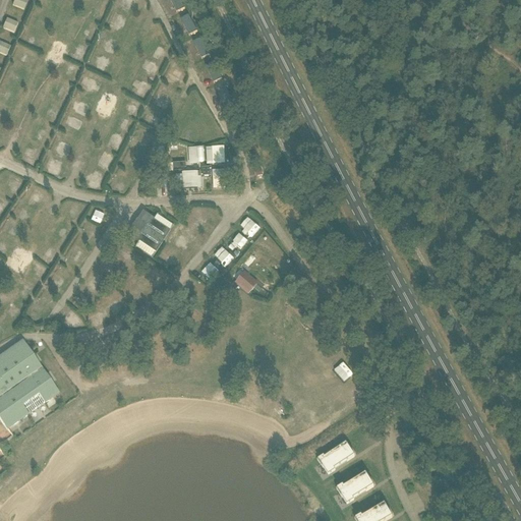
[(13,0),(11,5),(23,10),(26,0),(13,0)]
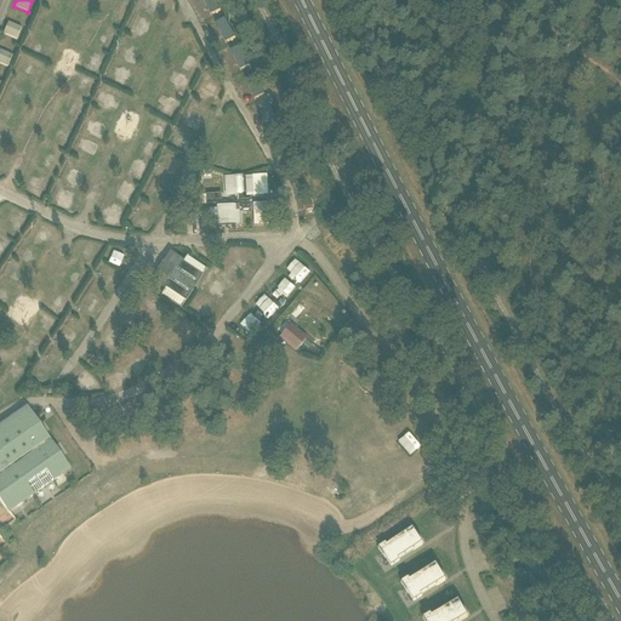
[(108,6),(103,18),(119,26),(125,13),(108,6)]
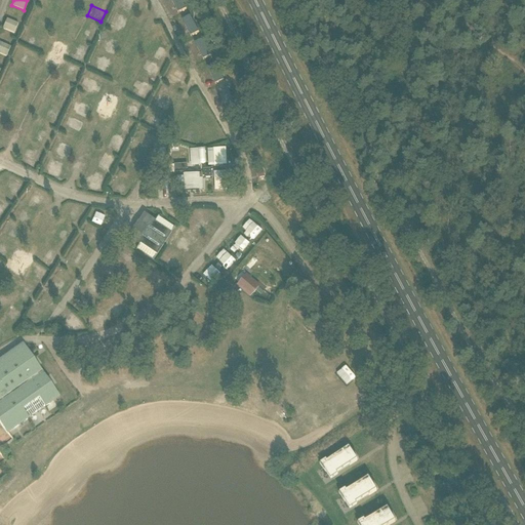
[(173,24),(178,33),(193,26),(189,15),(173,24)]
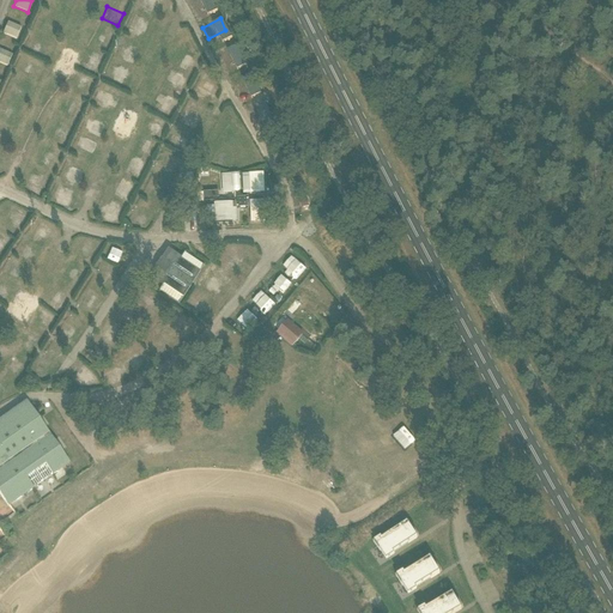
[(5,36),(17,38),(19,25),(7,23),(5,36)]
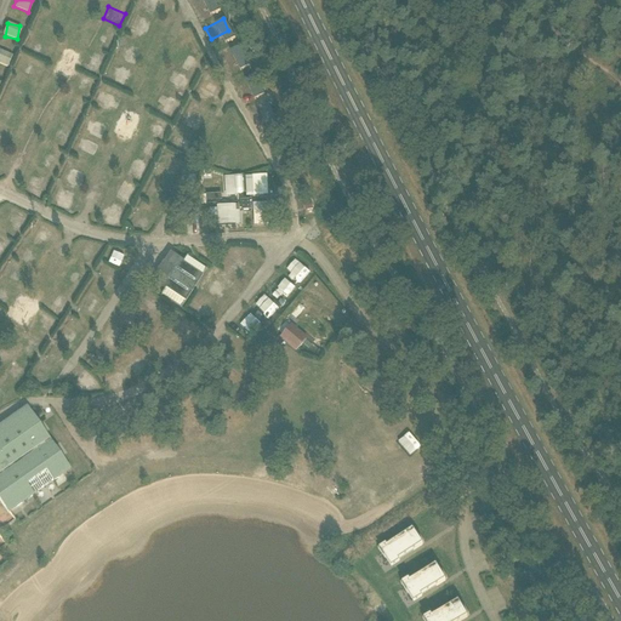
[(0,50),(0,63),(7,67),(11,55),(0,50)]
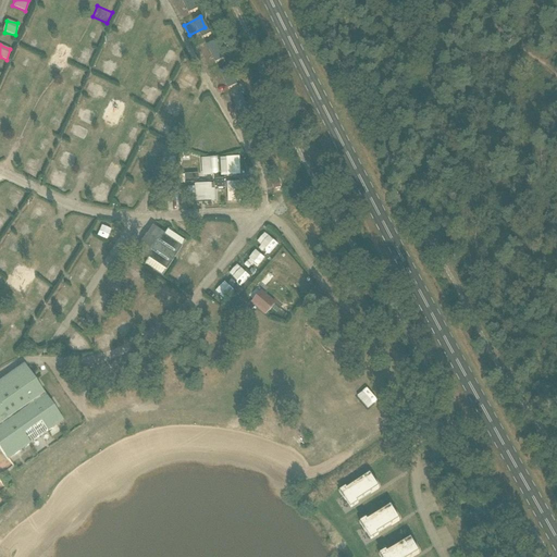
[(84,50),(79,63),(88,65),(93,53),(84,50)]
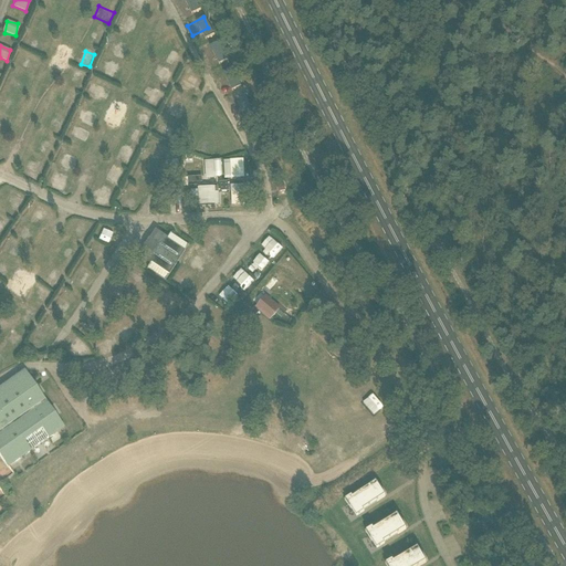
[(217,66),(220,77),(232,74),(228,62),(217,66)]
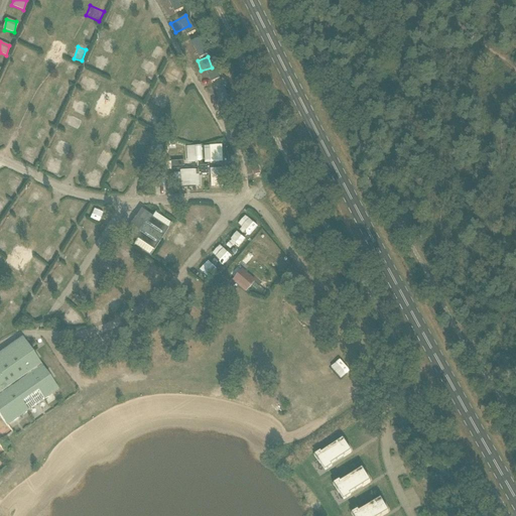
[(86,74),(83,82),(93,86),(96,77),(86,74)]
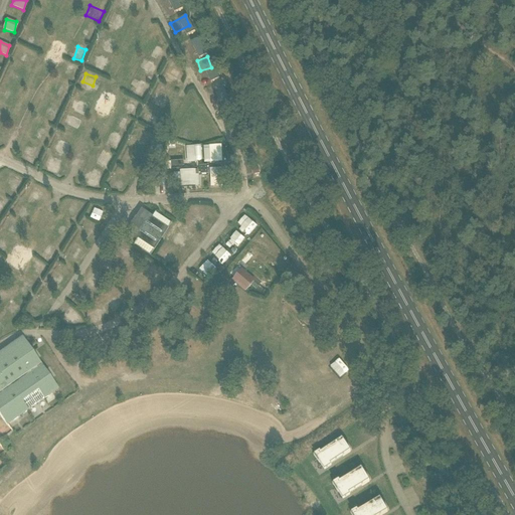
[(217,112),(229,108),(221,88),(210,93),(217,112)]
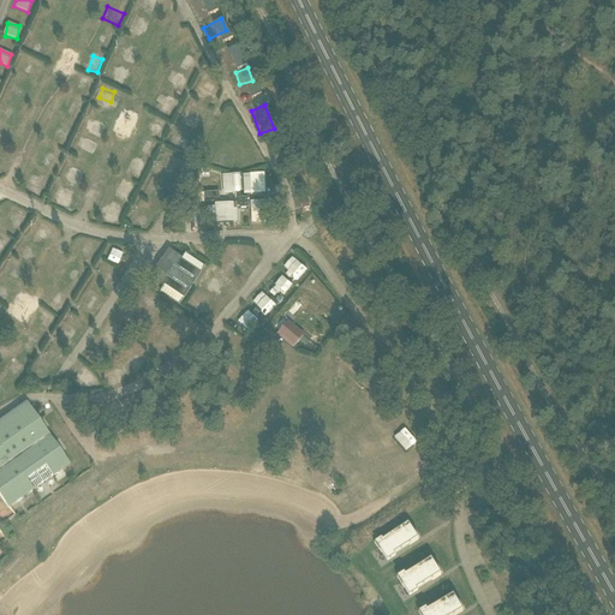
[(54,168),(59,157),(40,149),(35,160),(54,168)]
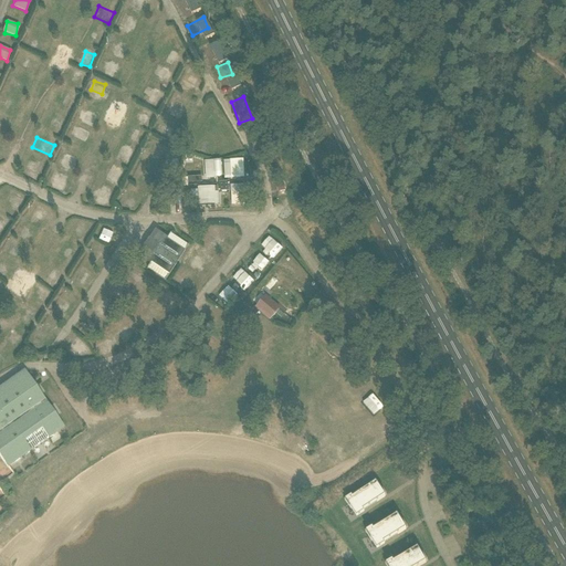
[(114,150),(129,156),(133,148),(117,142),(114,150)]
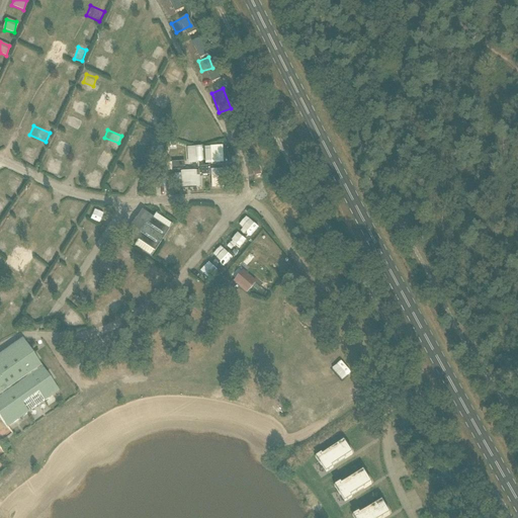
[(204,147),(204,164),(224,163),(223,146),(204,147)]
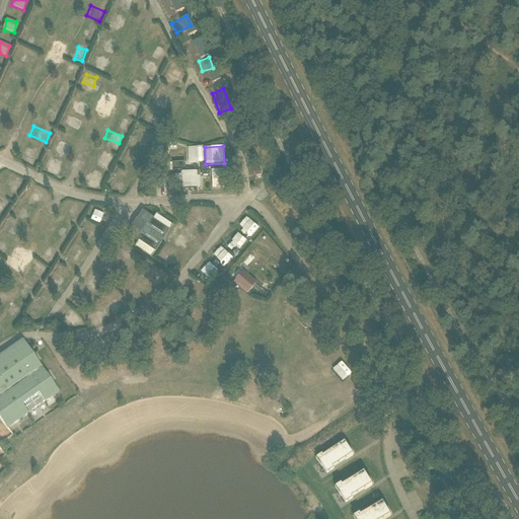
[(189,163),(203,163),(203,147),(188,147),(189,163)]
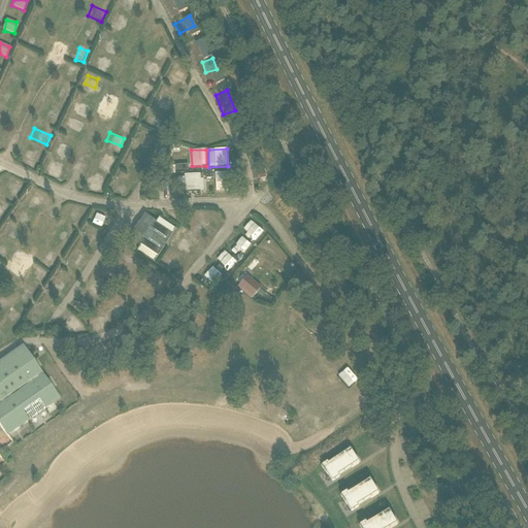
[(107,158),(103,166),(110,170),(114,163),(107,158)]
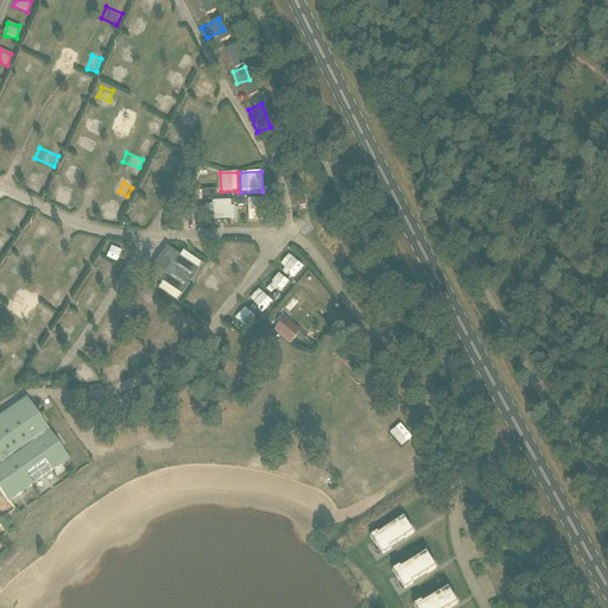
[(301,182),(292,183),(292,184),(295,191),(302,190),(301,182)]
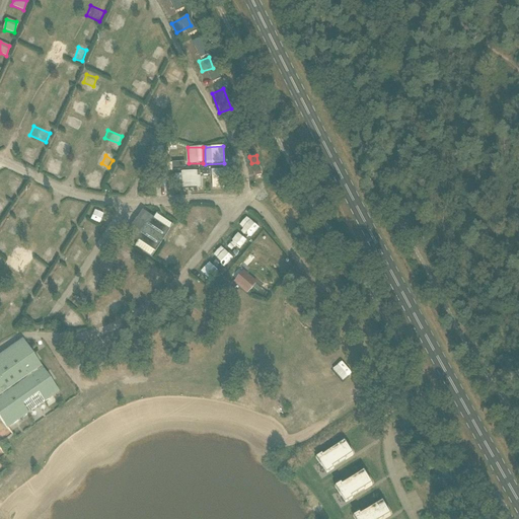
[(58,173),(60,166),(47,161),(44,168),(58,173)]
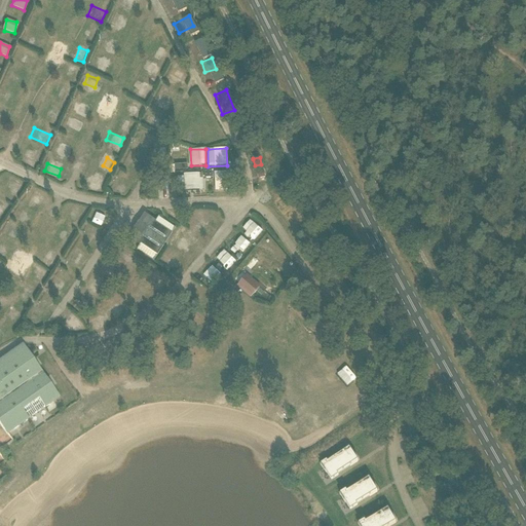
[(203,171),(204,179),(213,179),(213,171),(203,171)]
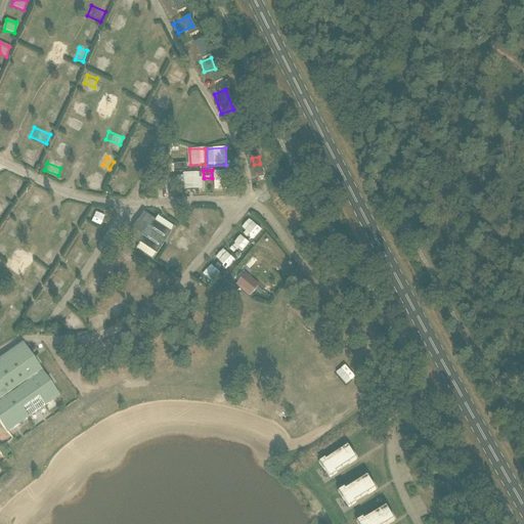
[(230,188),(230,172),(214,172),(213,187),(230,188)]
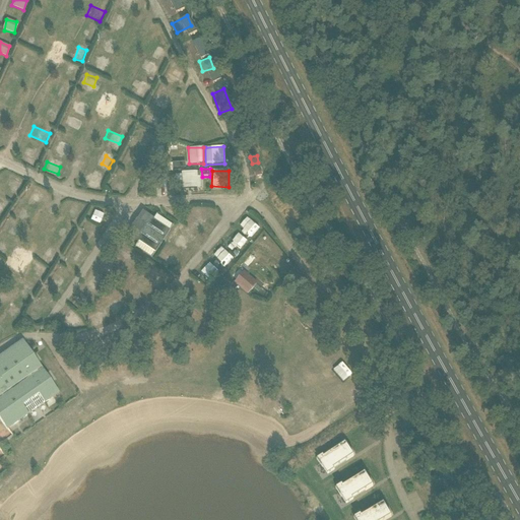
[(201,173),(176,174),(176,189),(201,188),(201,173)]
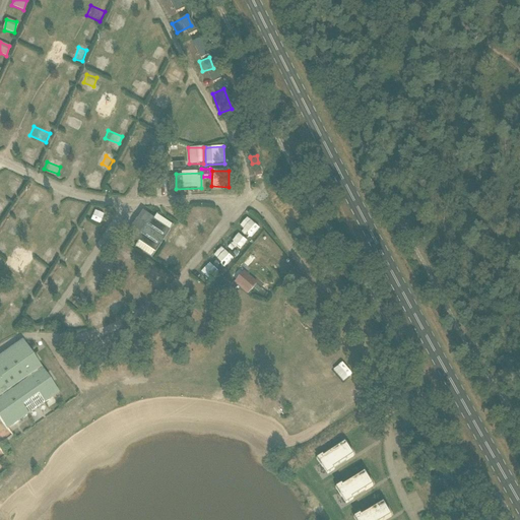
[(8,177),(3,187),(17,194),(22,184),(8,177)]
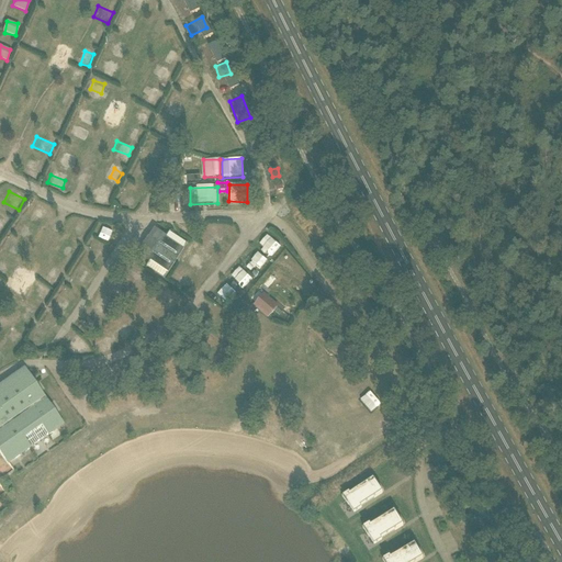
[(0,214),(0,225),(4,228),(9,221),(0,214)]
